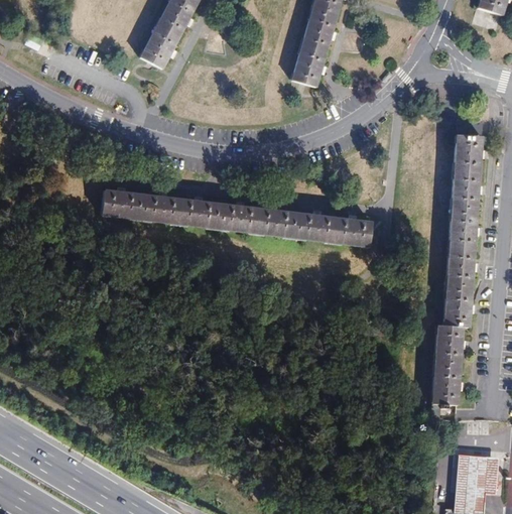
[(162,69),(168,56),(172,49),(185,25),(189,17),(199,0),(169,0),(139,57),(162,69)]
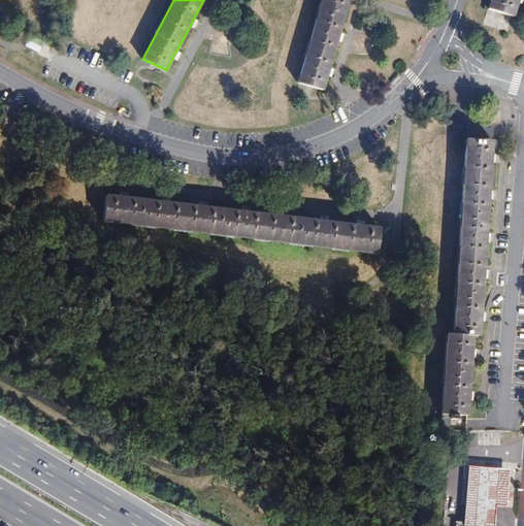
[(324,88),(328,75),(330,67),(338,39),(340,31),(350,0),(322,0),(298,80),(324,88)]
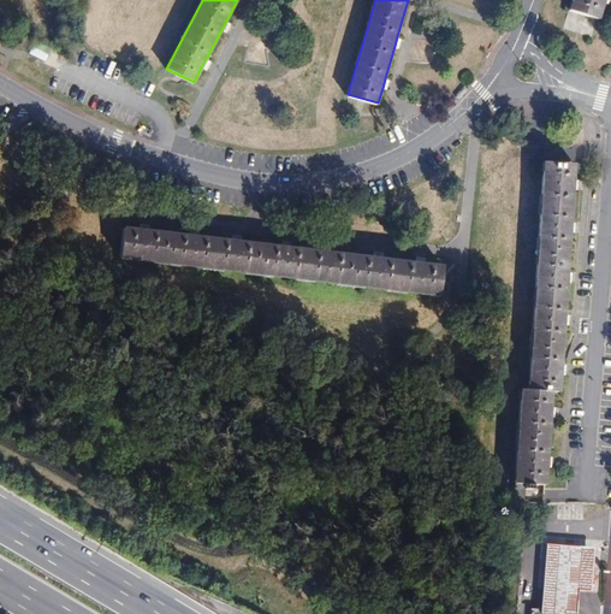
[(571,0),(570,6),(598,16),(603,0),(571,0)]
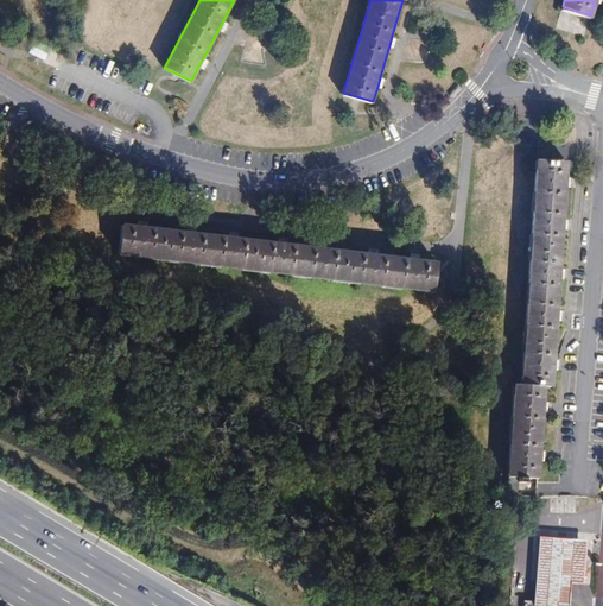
[(223,20),(219,30),(226,33),(229,24),(223,20)]
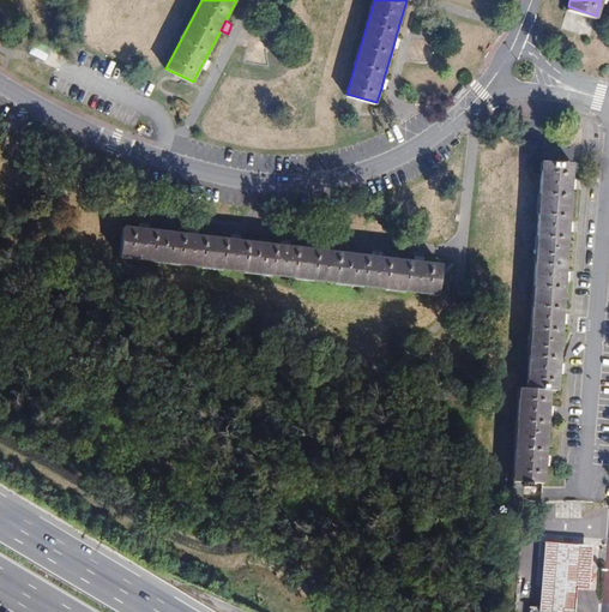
[(396,36),(393,46),(402,48),(404,39),(396,36)]
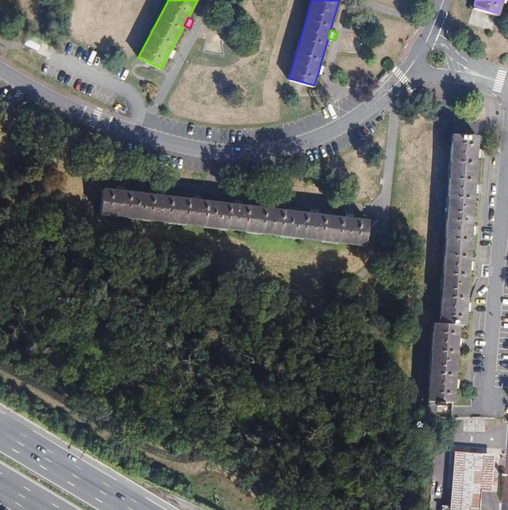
[(346,32),(346,46),(360,46),(360,32),(346,32)]
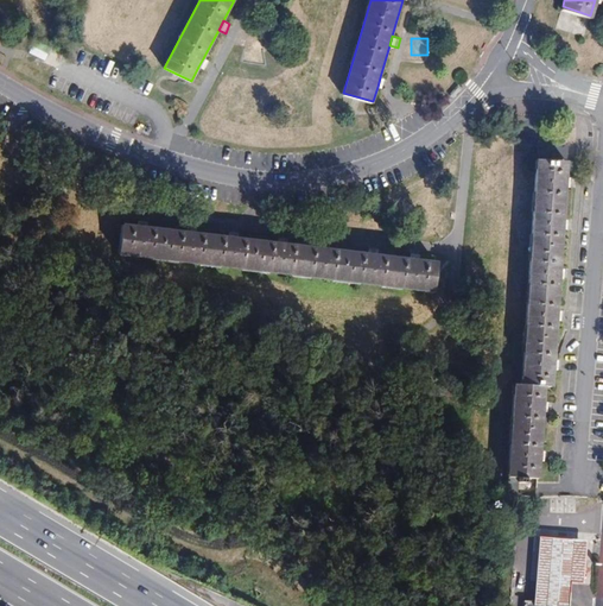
[(203,58),(198,67),(207,70),(210,62),(203,58)]
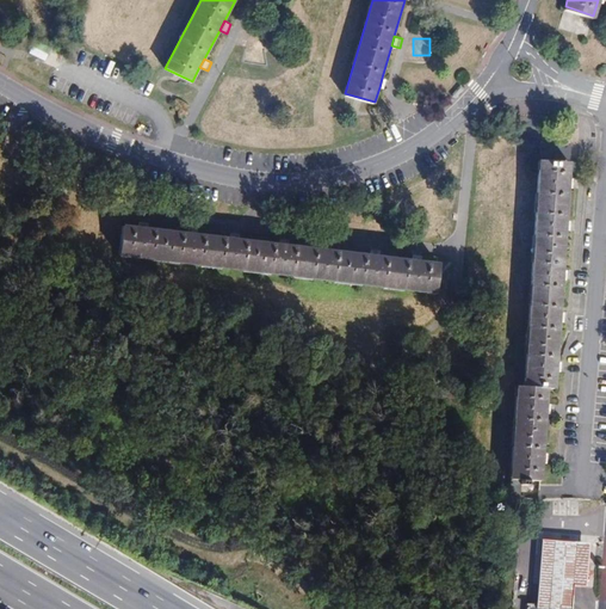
[(382,78),(379,87),(387,90),(389,80),(382,78)]
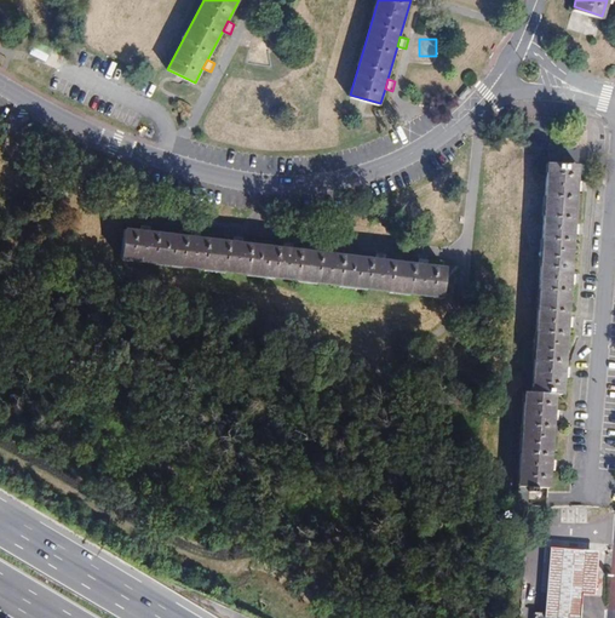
[(517,507),(546,508),(549,474),(549,464),(552,423),(552,413),(553,394),(561,394),(562,379),(563,370),(565,331),(567,320),(569,286),(570,276),(573,234),(574,224),(576,190),(576,182),(580,143),(551,142),(532,393),(526,392),(517,507)]
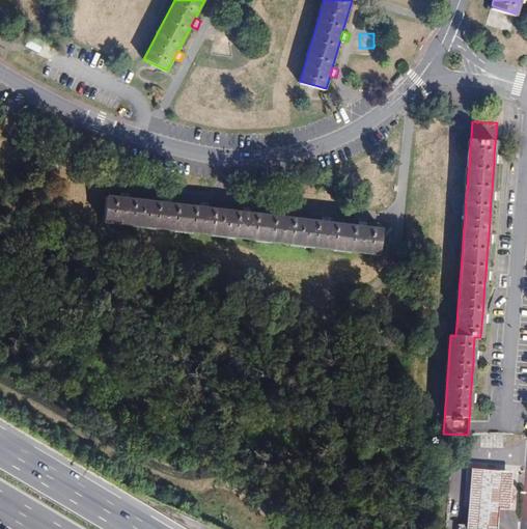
[(129,198),(121,197),(106,196),(103,222),(379,251),(381,226),(370,225),(362,225),(333,221),(325,220),(290,216),(281,215),(252,212),(245,211),(207,206),(201,205),(171,202),(165,201),(129,198)]
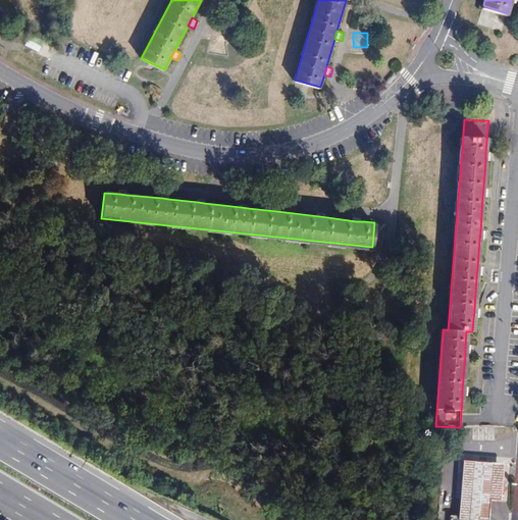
[(506,502),(507,490),(509,465),(467,460),(462,514),(490,517),(493,500),(506,502)]
